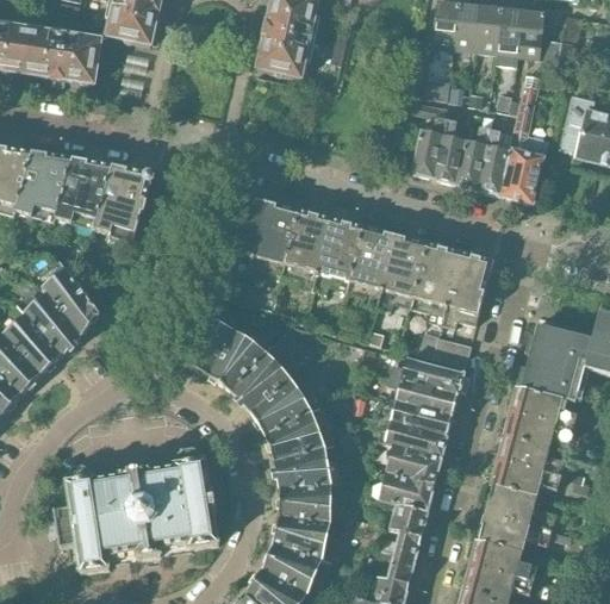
[(16,0),(16,1),(55,10),(56,1),(50,0),(16,0)]
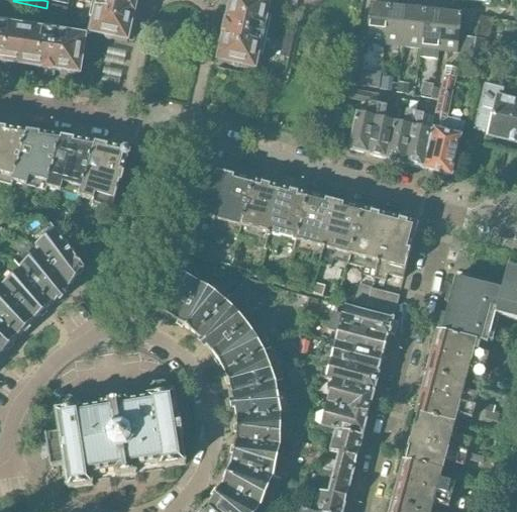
[(96,0),(90,29),(127,37),(135,0),(96,0)]
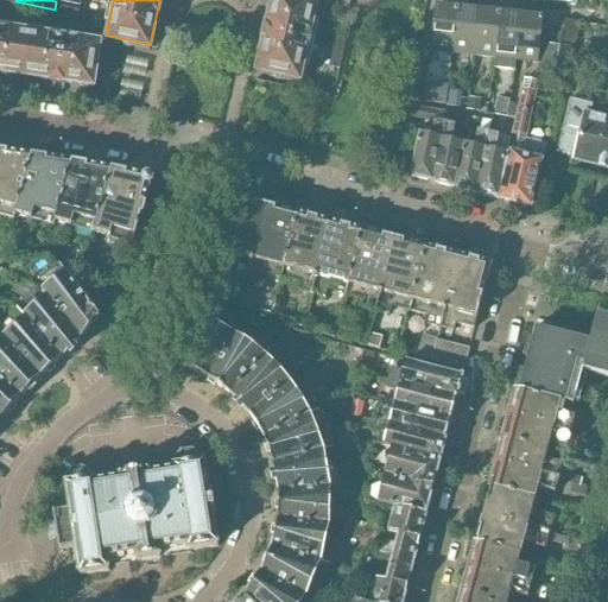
[(271,0),(257,68),(301,77),(317,0),(271,0)]
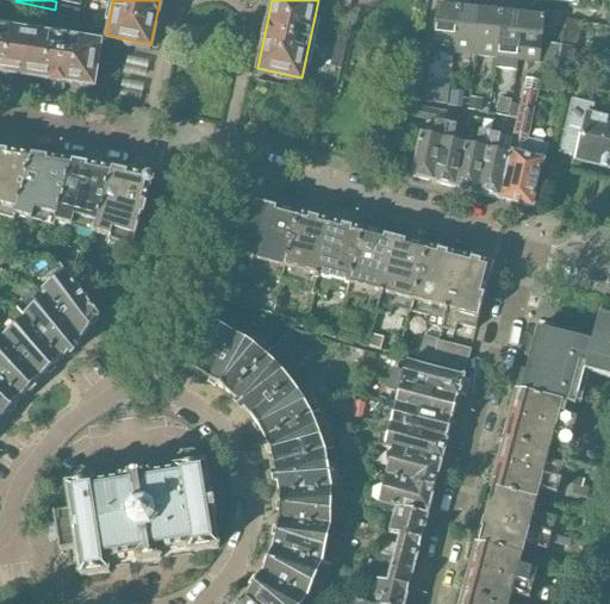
[(458,2),(436,0),(431,45),(453,48),(458,2)]
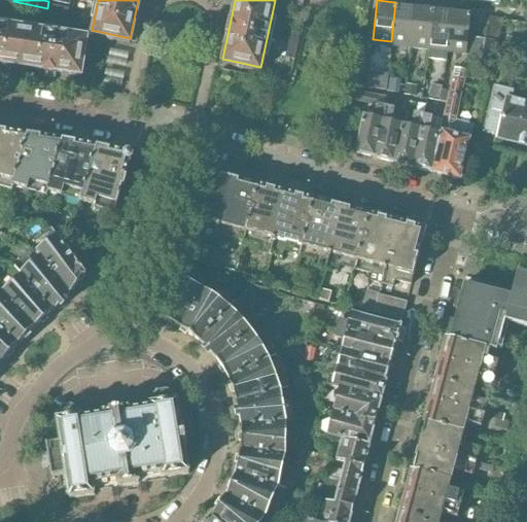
[(65,12),(67,5),(53,2),(50,9),(65,12)]
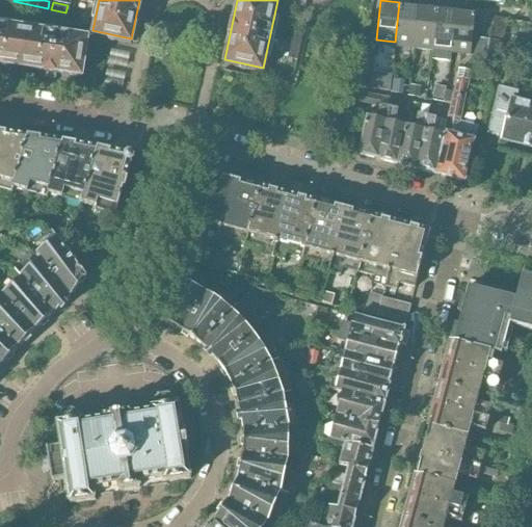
[(418,4),(399,2),(395,42),(414,44),(418,4)]
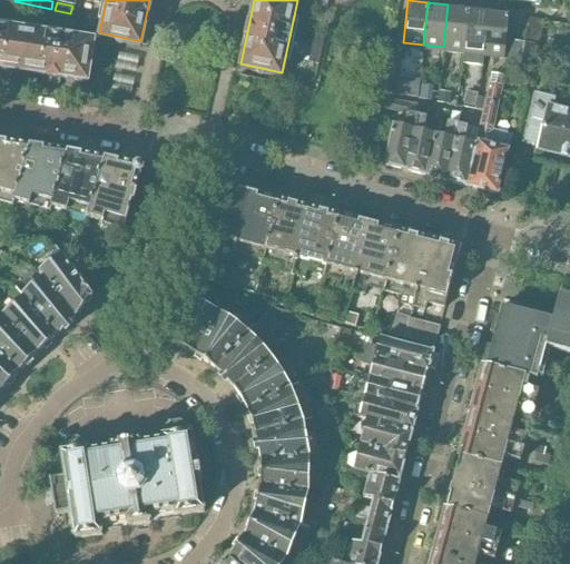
[(443,47),(463,50),(468,7),(448,5),(443,47)]
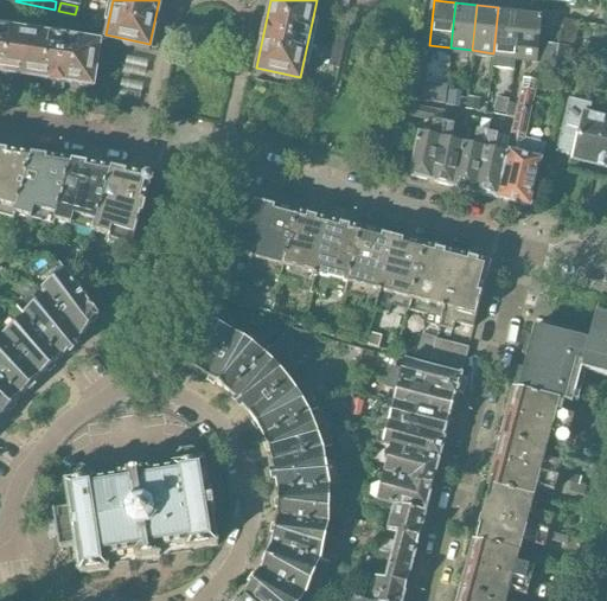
[(493,53),(492,63),(513,65),(515,55),(519,10),(518,10),(509,8),(498,7),(493,53)]
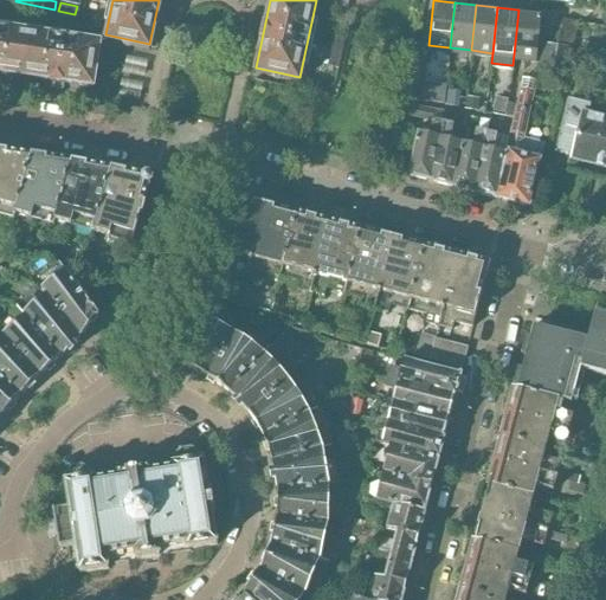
[(519,10),(514,55),(535,58),(537,38),(541,12),(519,10)]
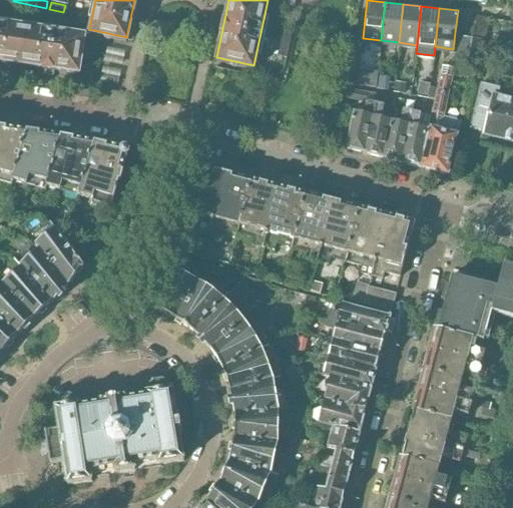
[(472,34),(484,36),(488,14),(476,12),(472,34)]
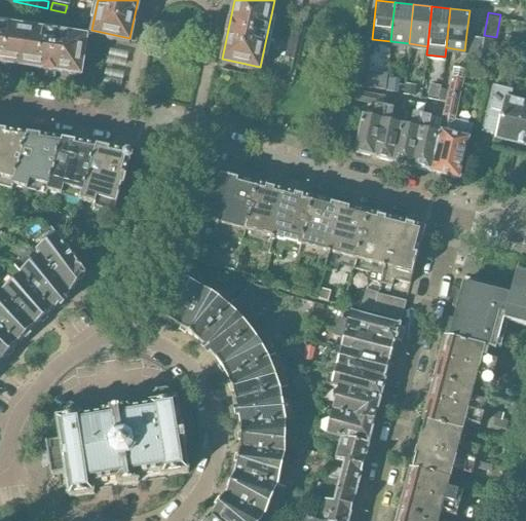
[(0,59),(20,63),(26,25),(0,21),(0,59)]
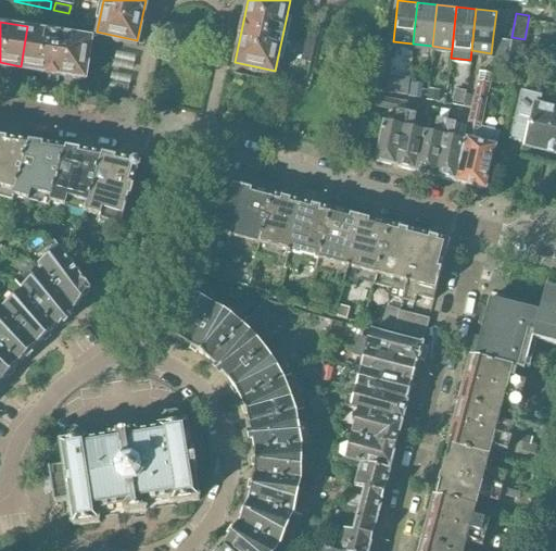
[(85,76),(91,36),(27,26),(21,66),(47,71),(46,77),(48,77),(49,72),(55,73),(54,78),(57,78),(58,72),(85,76)]
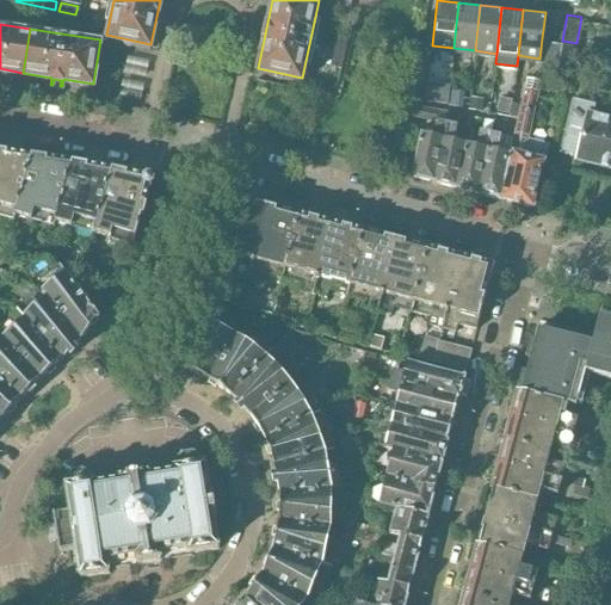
[(338,31),(332,62),(343,65),(349,34),(338,31)]
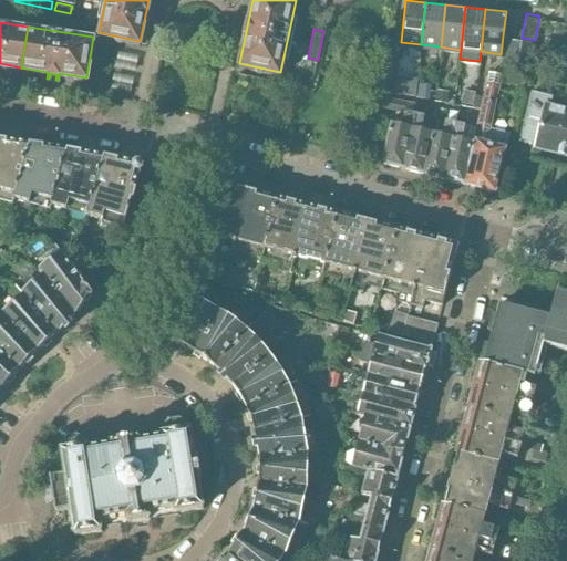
[(507,35),(504,59),(517,60),(522,38),(507,35)]
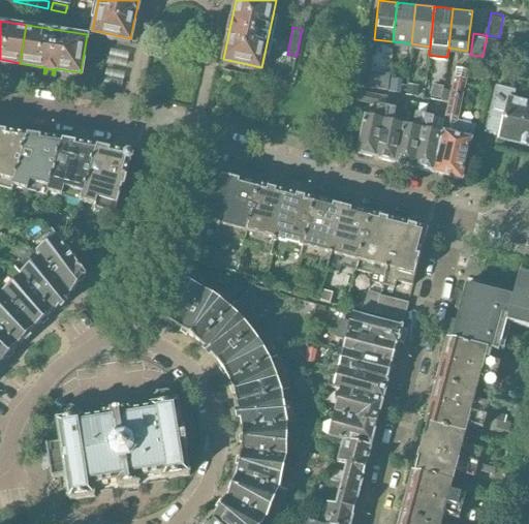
[(448,98),(444,118),(442,130),(434,168),(462,176),(475,123),(457,118),(466,67),(455,65),(450,87),(448,98)]
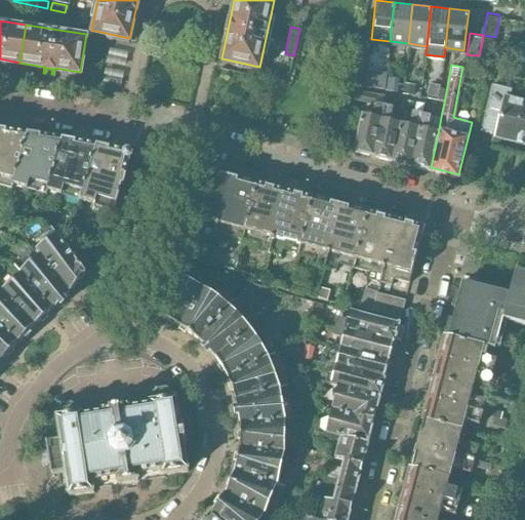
[(491,82),(481,127),(496,131),(496,135),(524,142),(524,98),(513,96),(515,88),(491,82)]
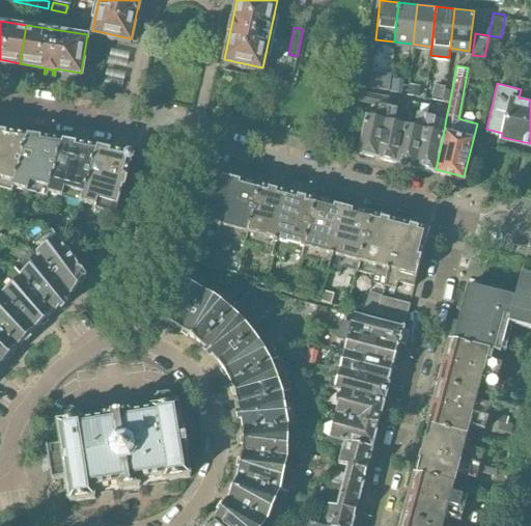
[(359,149),(379,155),(388,104),(389,95),(360,90),(358,99),(379,103),(376,114),(366,111),(359,149)]
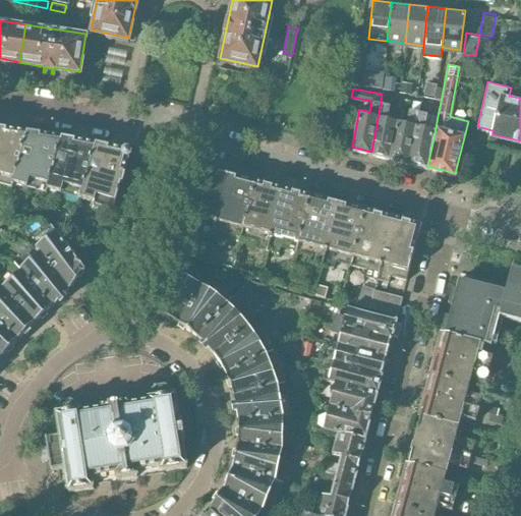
[(371,152),(390,157),(397,119),(388,116),(389,108),(399,111),(401,97),(382,94),(381,102),(371,152)]
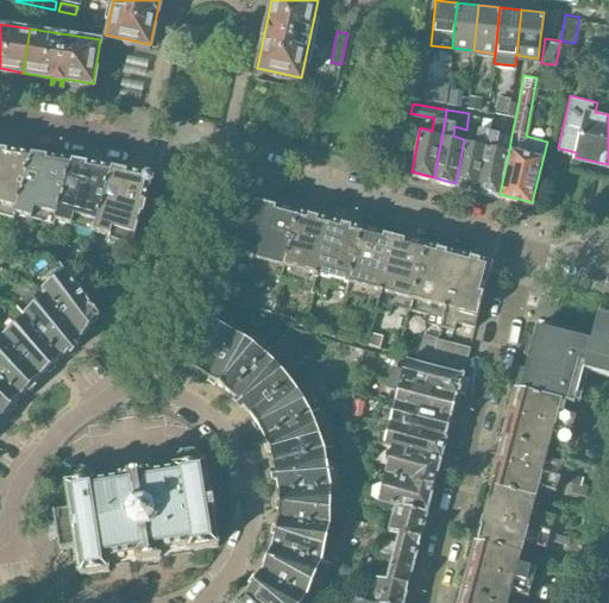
[(477,189),(489,130),(491,117),(482,115),(481,127),(478,127),(476,142),(464,139),(456,183),(477,189)]
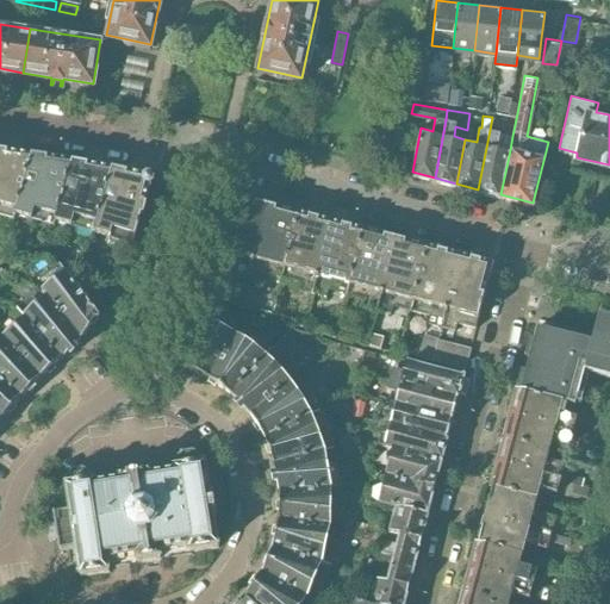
[(512,136),(490,130),(478,190),(500,194),(510,150),(512,136)]
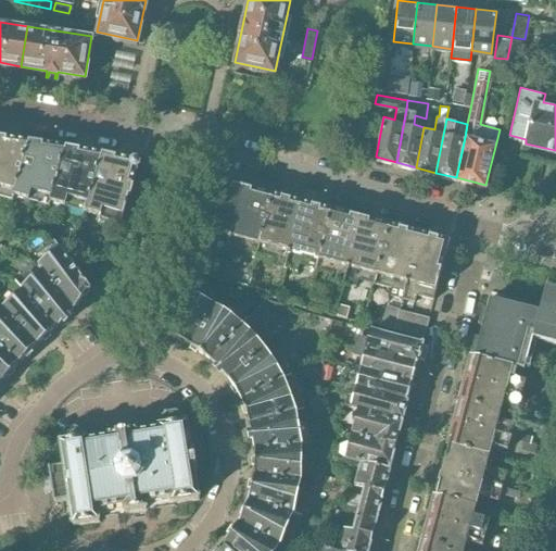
[(0,192),(13,196),(14,191),(28,138),(7,135),(0,133),(0,192)]
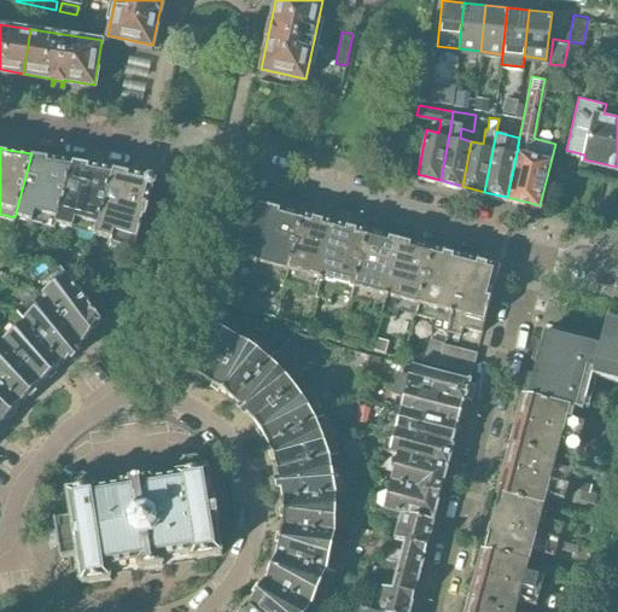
[(16,213),(31,217),(54,223),(56,220),(73,159),(48,156),(31,153),(16,213)]
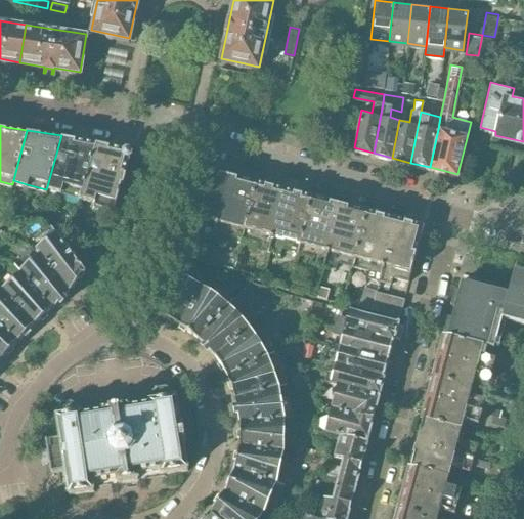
[(47,186),(60,190),(81,196),(95,142),(76,138),(61,135),(47,186)]
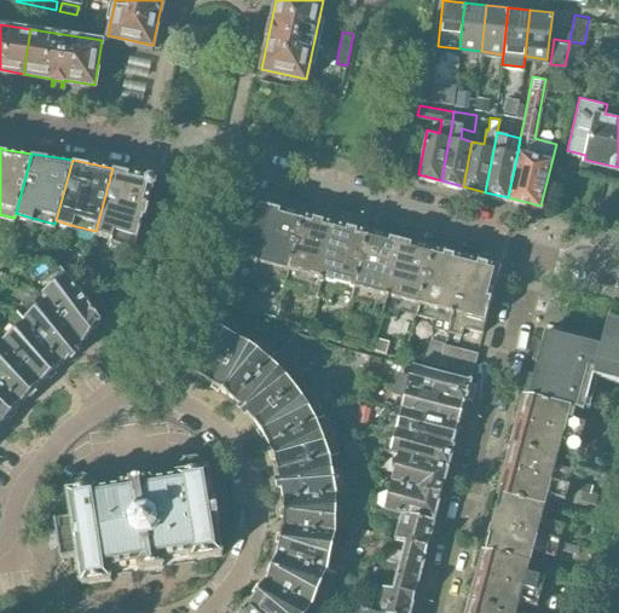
[(108,243),(134,249),(154,178),(152,175),(129,172),(113,167),(113,168),(96,231),(110,235),(108,243)]
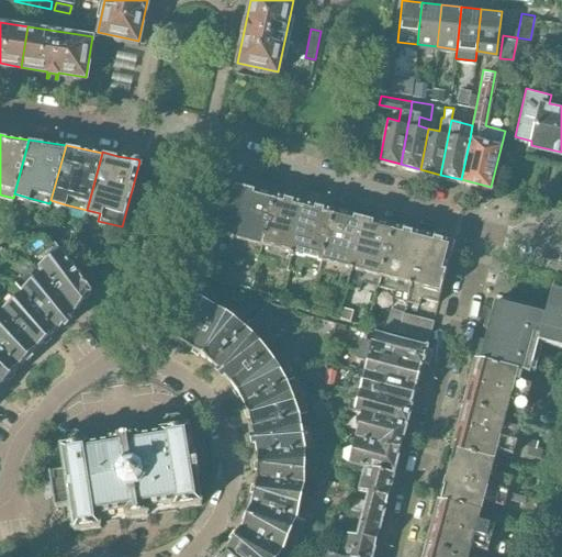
[(200,236),(217,242),(216,247),(228,251),(246,187),(236,184),(235,185),(216,179),(214,180),(200,236)]
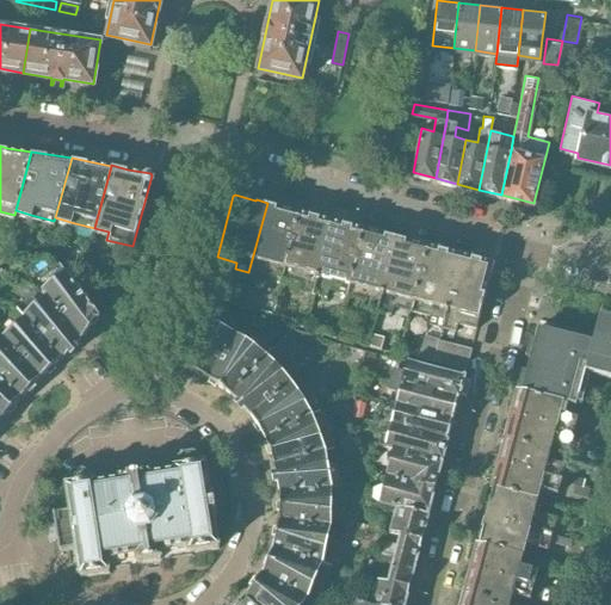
[(264,270),(283,275),(285,265),(298,211),(277,205),(267,203),(248,272),(263,276),(264,270)]
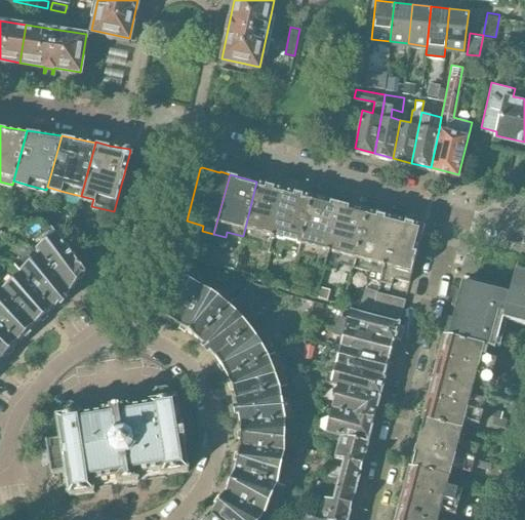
[(256,182),(245,228),(260,232),(257,245),(269,248),(285,189),(276,186),(275,187),(256,182)]
